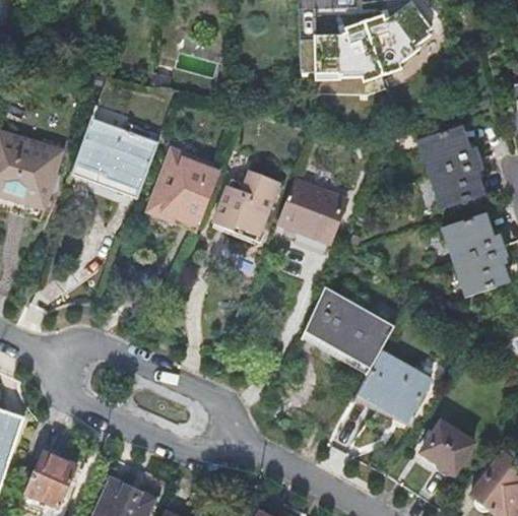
[(157,141),(91,118),(74,167),(139,191),(157,141)]
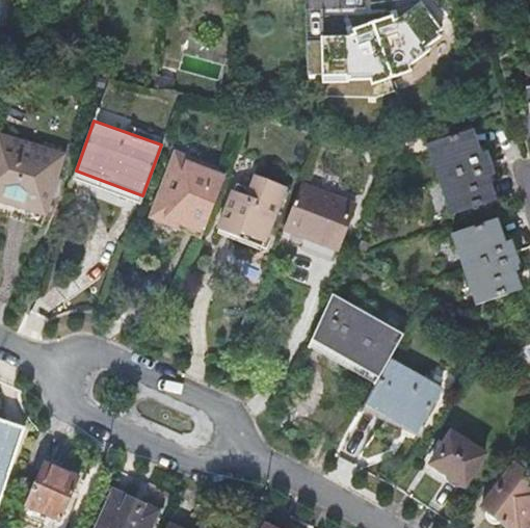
[(445,177),(491,162),(487,152),(481,153),(473,130),(433,142),(445,177)]
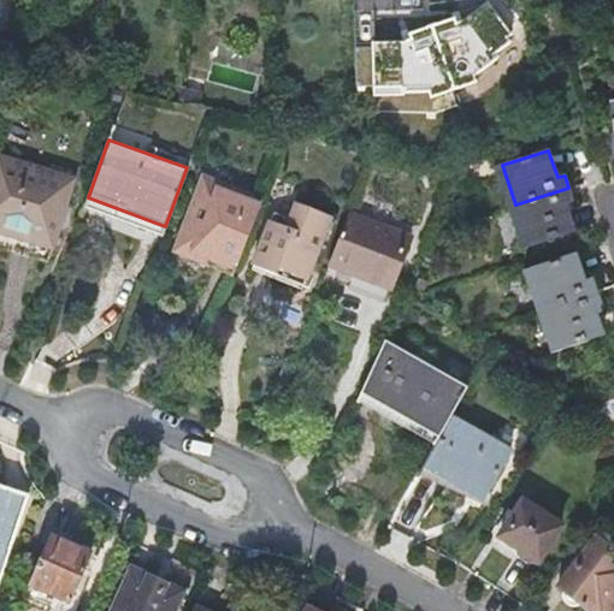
[(0,155),(0,243),(47,259),(71,178),(0,155)]
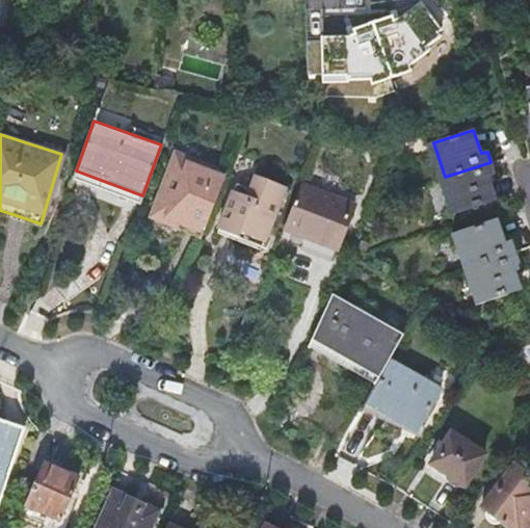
[(440,178),(445,177),(433,142),(428,144),(440,178)]
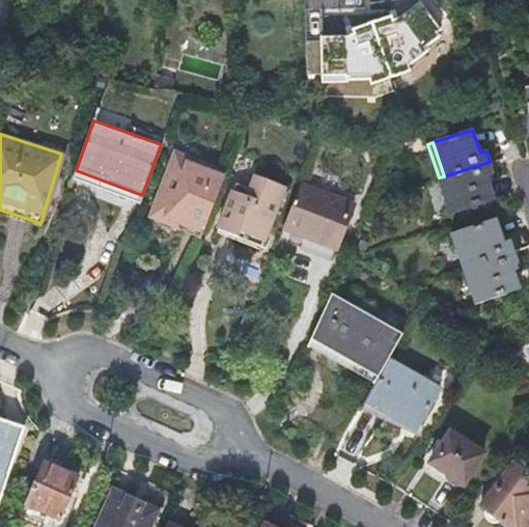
[(221,187),(227,172),(223,171),(176,153),(156,209),(183,219),(179,226),(202,236),(221,187)]
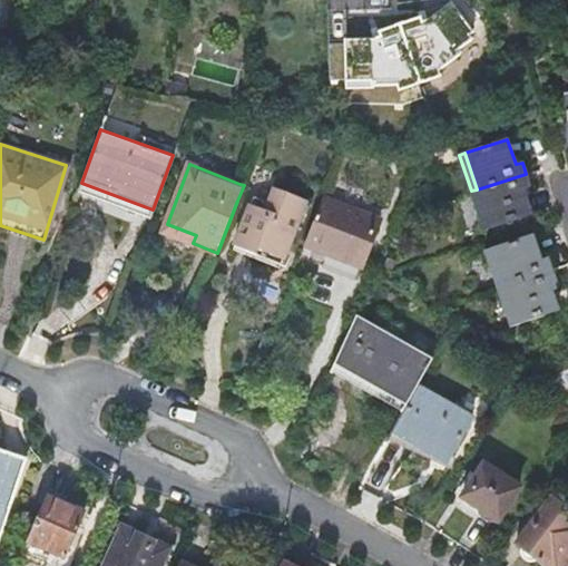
[(530,185),(526,174),(477,189),(489,227),(531,213),(522,188),(530,185)]
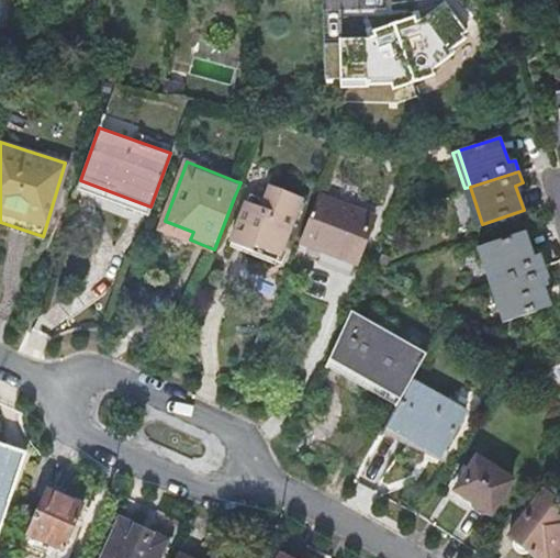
[(482,224),(470,187),(465,188),(478,225),(482,224)]
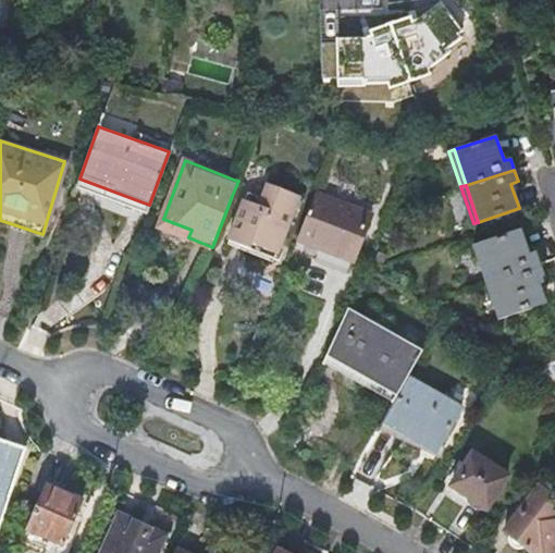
[(316,193),(298,238),(327,249),(323,257),(350,268),(371,214),(316,193)]
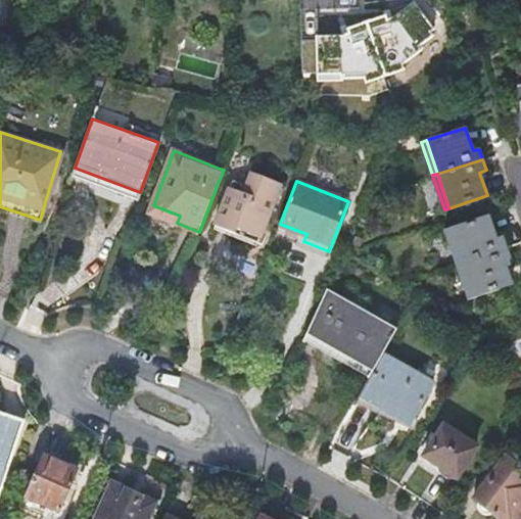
[(232,183),(216,226),(258,242),(275,199),(232,183)]
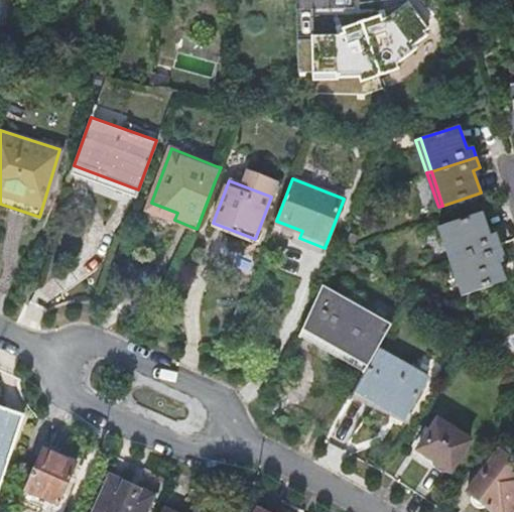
[(457,258),(500,243),(497,234),(491,236),(483,213),(444,225),(457,258)]
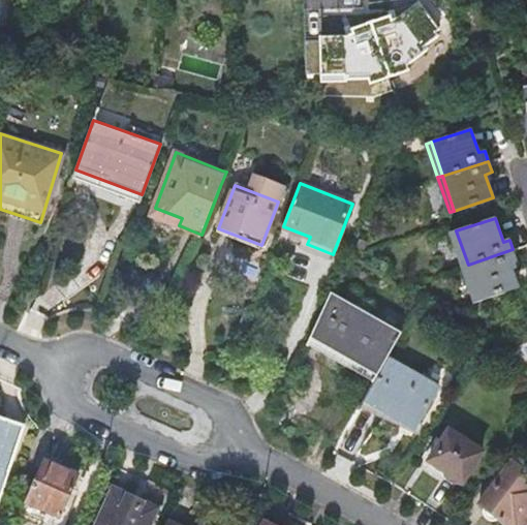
[(463,267),(468,265),(456,230),(451,233),(463,267)]
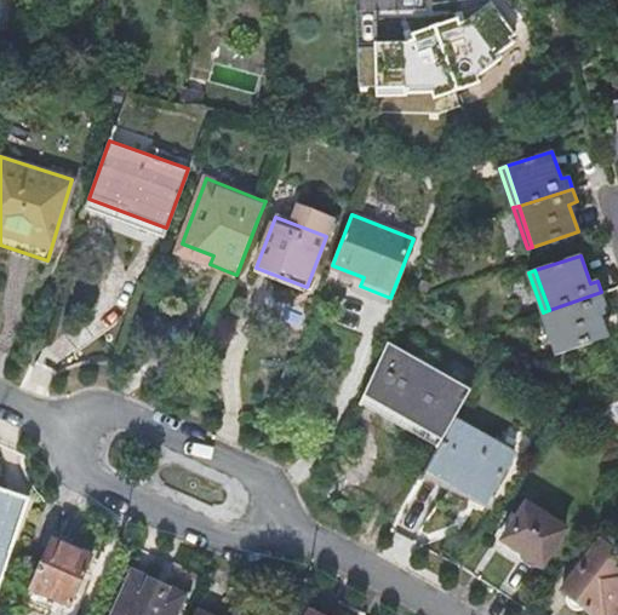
[(606,305),(601,292),(549,310),(562,350),(608,335),(599,308),(606,305)]
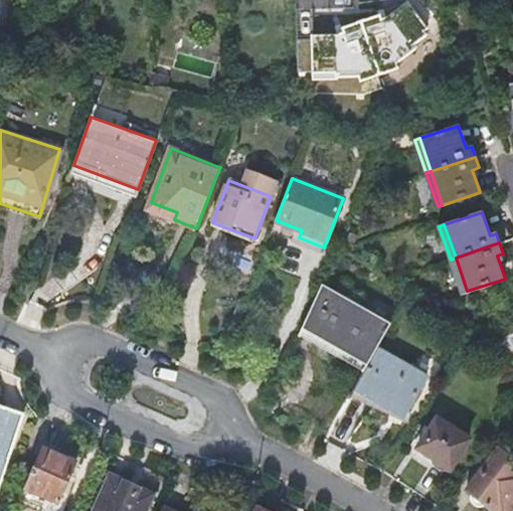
[(467,291),(456,258),(451,260),(462,293),(467,291)]
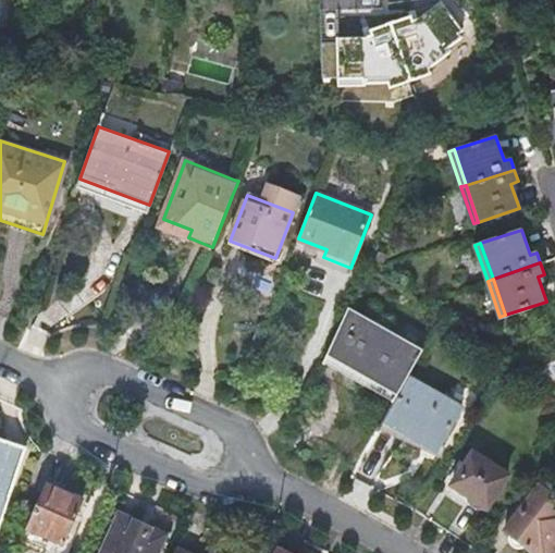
[(349,307),(329,353),(398,393),(409,373),(423,348),(349,307)]
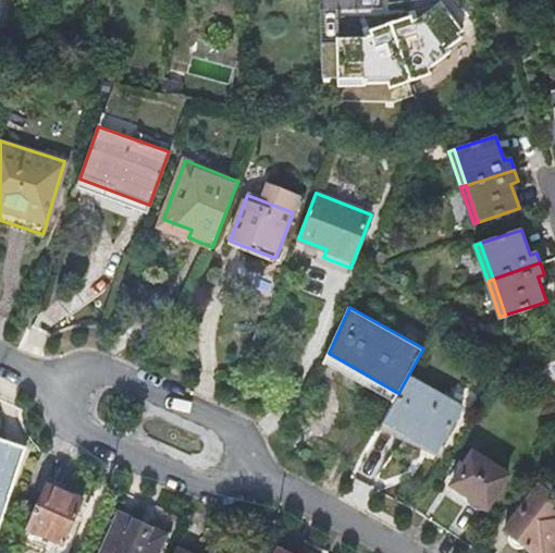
[(398,393),(381,424),(407,438),(412,430),(441,445),(464,405),(409,373),(398,393)]
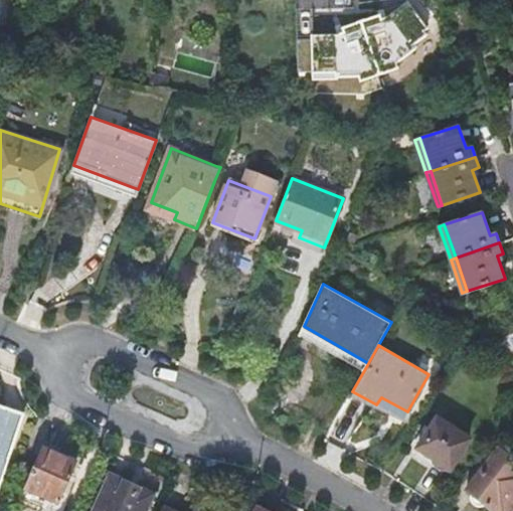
[(0,456),(1,455),(9,458),(24,412),(0,403),(0,456)]
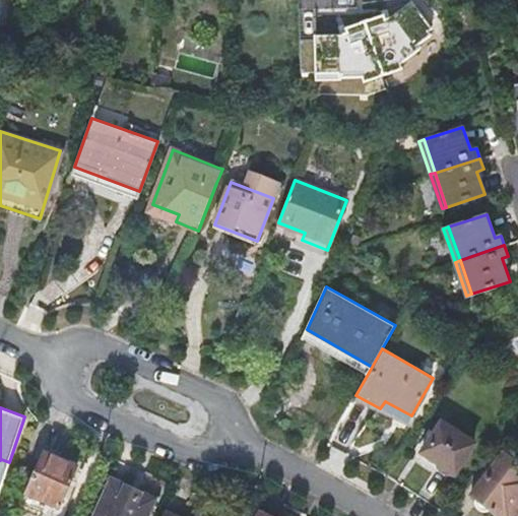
[(423,450),(455,472),(475,442),(443,420),(423,450)]
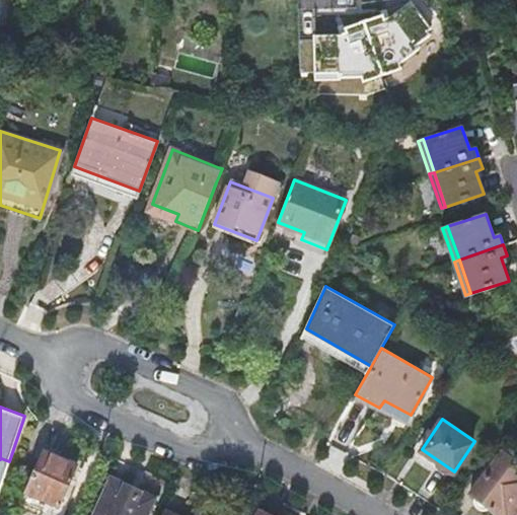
[(25,490),(26,490),(61,505),(78,464),(43,450),(28,481),(25,490)]
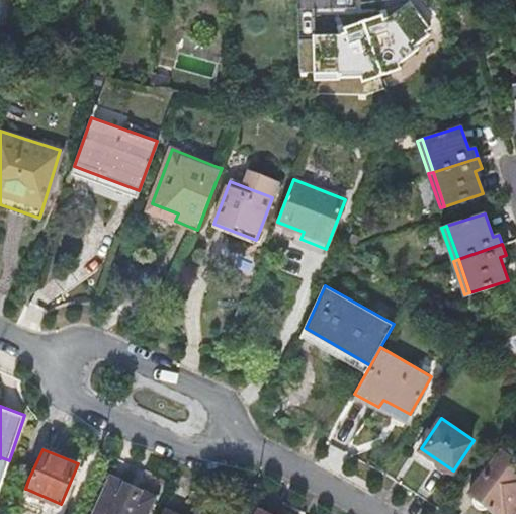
[(515,457),(504,449),(471,491),(503,513),(513,501),(515,503),(515,457)]
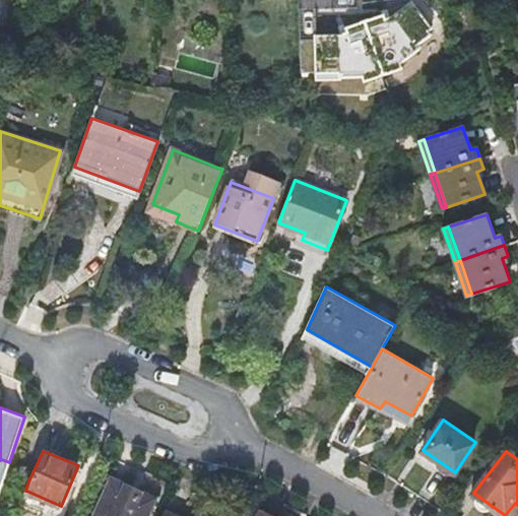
[(1,459),(0,460),(0,489),(9,462),(1,459)]
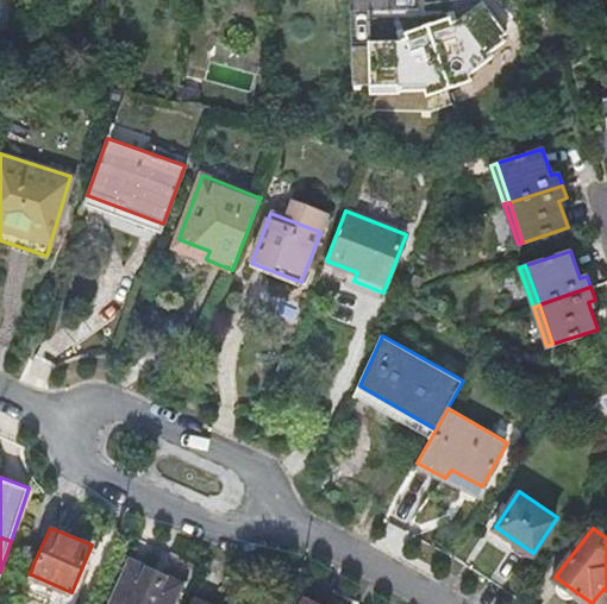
[(174,603),(185,582),(131,557),(108,603),(174,603)]
